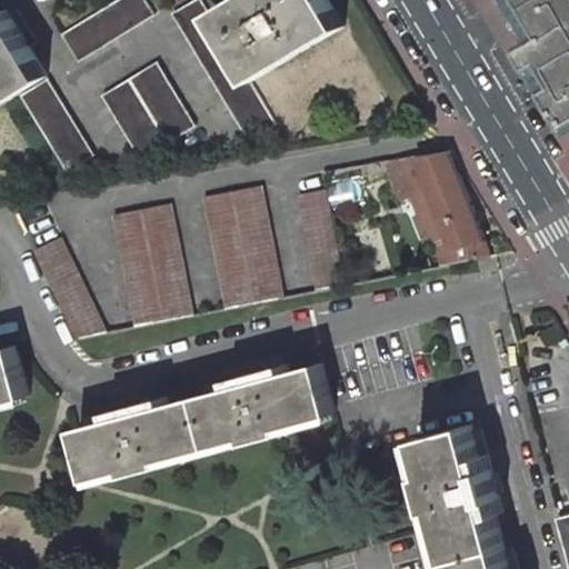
[(156,15),(146,0),(117,0),(62,33),(79,61),(156,15)]
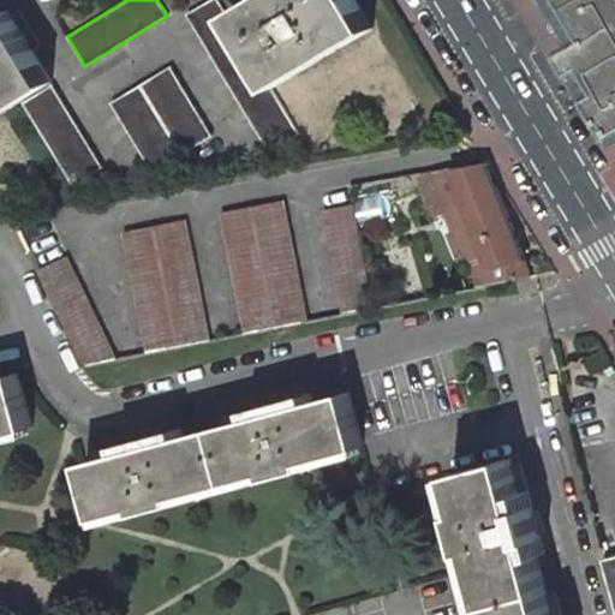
[(299,136),(218,0),(209,0),(187,13),(270,153),(299,136)]
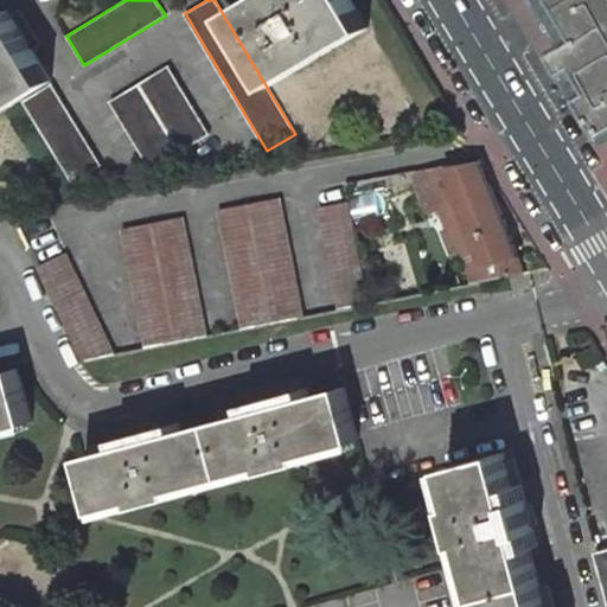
[(351,0),(251,0),(227,16),(269,87),(368,27),(351,0)]
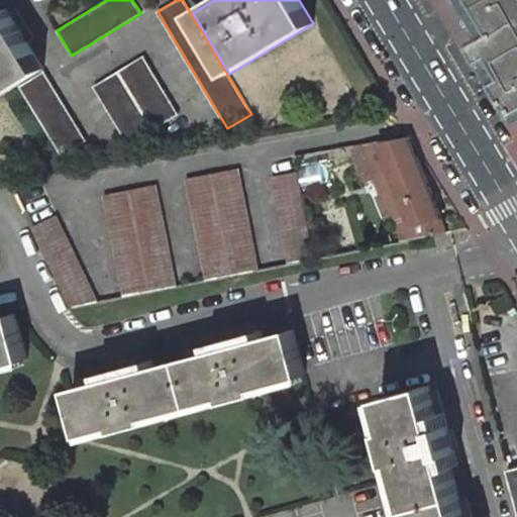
[(516,0),(464,0),(487,36),(475,43),(486,62),(497,81),(516,113),(516,0)]
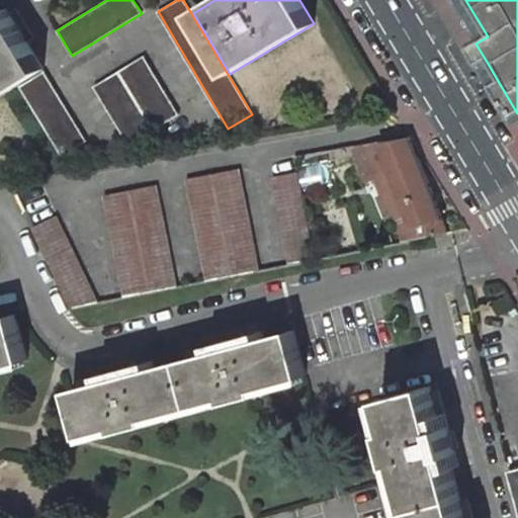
[(0,94),(42,69),(6,9),(0,12),(0,94)]
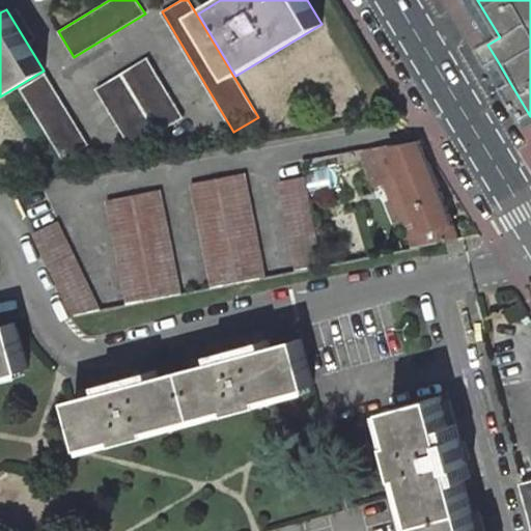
[(147,58),(96,88),(132,148),(184,117),(147,58)]
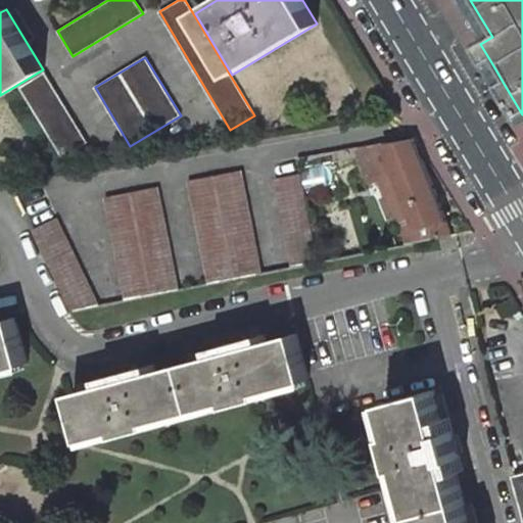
[(87,143),(44,73),(19,88),(61,157),(87,143)]
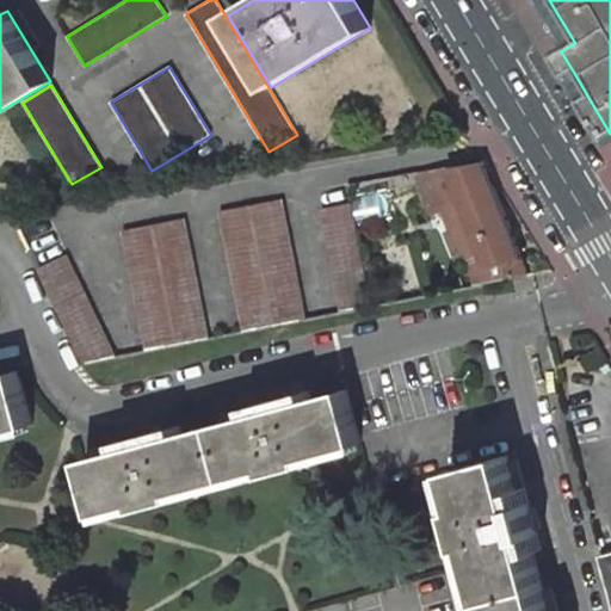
[(460,260),(470,257),(480,283),(512,276),(529,273),(483,161),(448,167),(448,166),(415,172),(419,185),(431,215),(445,210),(452,229),(449,232),(460,260)]
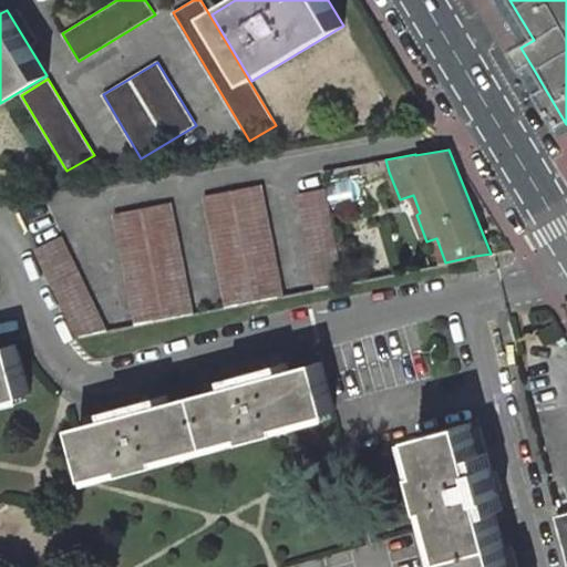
[(204,196),(226,307),(284,295),(261,184),(204,196)]
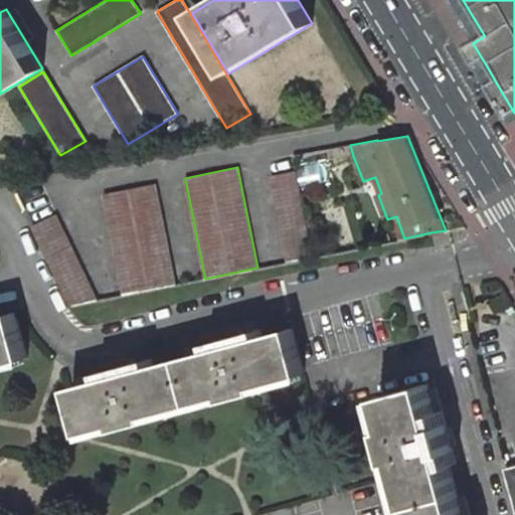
[(314,256),(297,171),(271,176),(288,262),(314,256)]
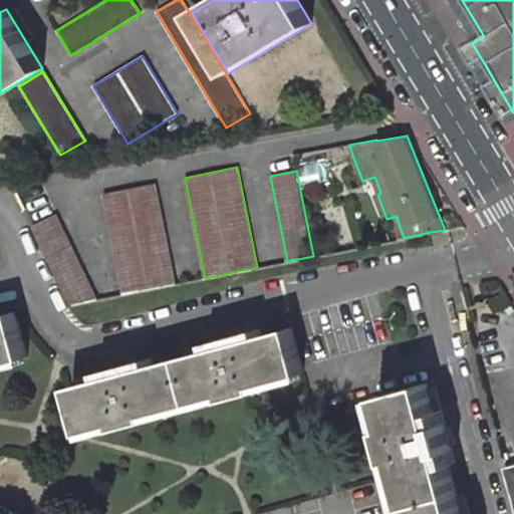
[(103,194),(124,294),(177,283),(156,184),(103,194)]
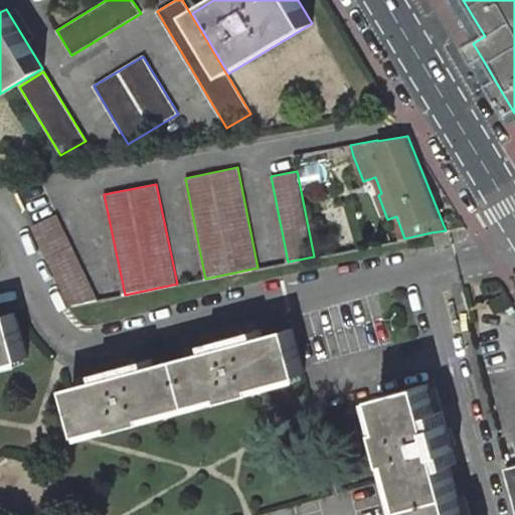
[(32,226),(69,306),(99,300),(56,214),(35,225),(32,226)]
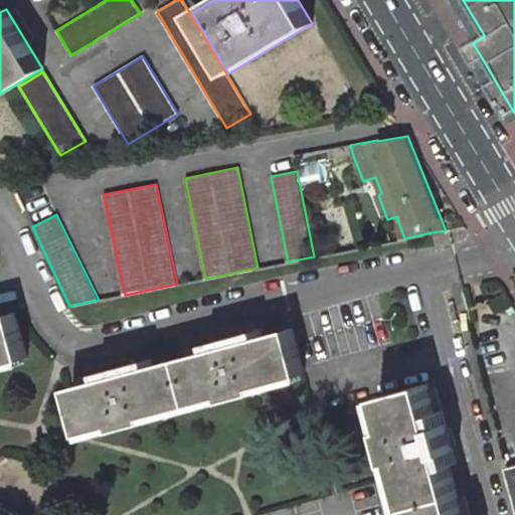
[(0,364),(28,357),(16,312),(0,316),(0,364)]
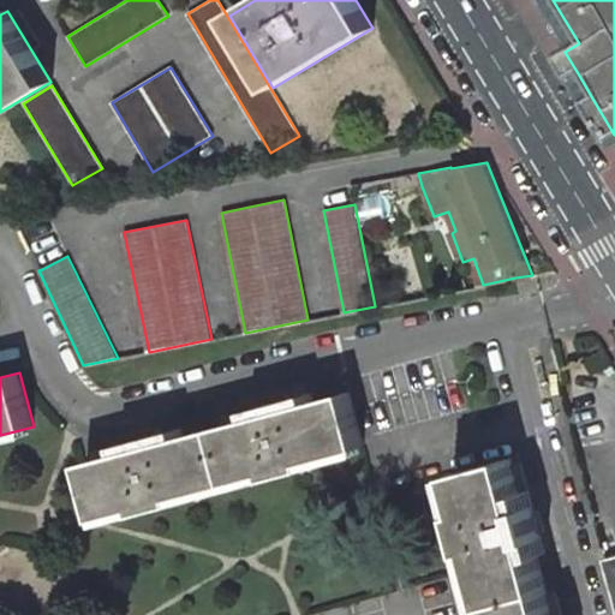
[(215,427),(231,482),(270,471),(272,477),(309,466),(308,459),(365,442),(363,439),(350,389),(315,399),(312,389),(251,407),(254,416),(215,427)]
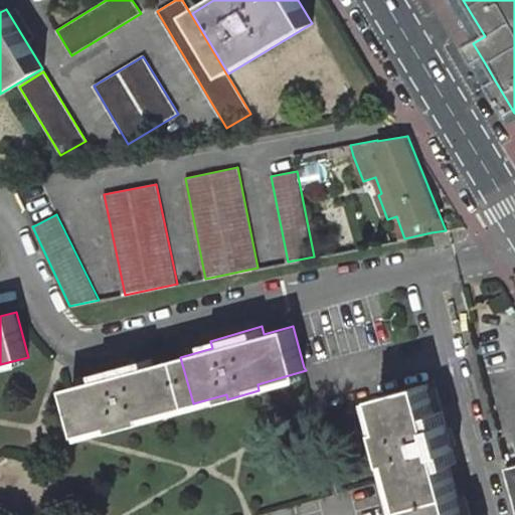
[(193,403),(180,357),(154,364),(152,357),(101,371),(103,378),(71,387),(84,433),(117,423),(119,431),(150,421),(149,415),(193,403)]
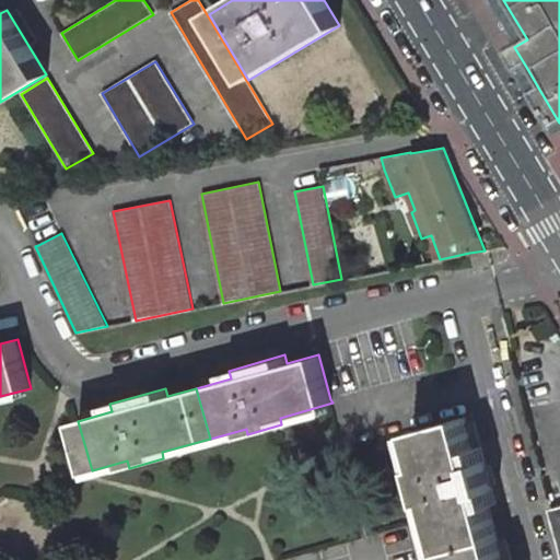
[(448,549),(498,536),(490,505),(498,503),(486,459),(477,462),(465,417),(416,430),(424,464),(419,465),(429,501),(435,500),(448,549)]
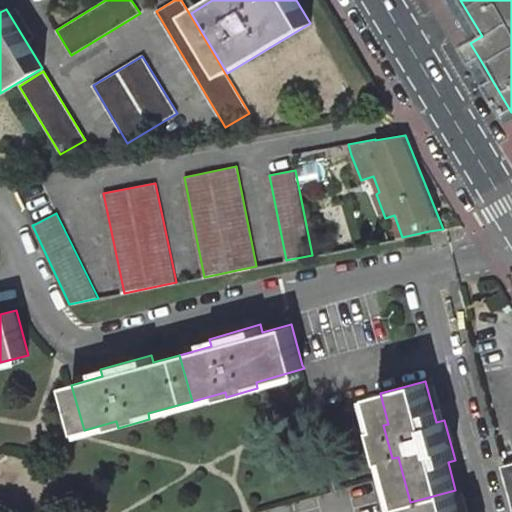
[(461,511),(455,490),(410,502),(412,511),(461,511)]
